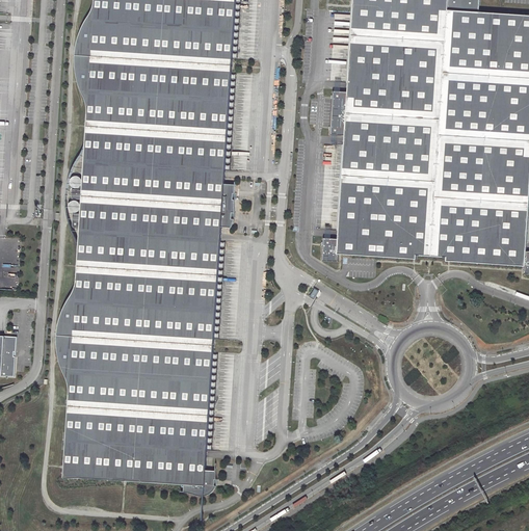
[(93,0),(85,111),(80,190),(69,189),(69,200),(79,200),(78,214),(70,213),(70,227),(71,228),(77,229),(74,279),(67,390),(61,476),(181,483),(181,490),(192,494),(195,495),(197,496),(201,496),(204,494),(211,488),(213,484),(212,484),(212,478),(213,478),(213,470),(203,469),(218,227),(229,227),(231,218),(229,218),(229,212),(232,212),(232,198),(229,198),(230,192),(232,192),(233,183),(221,183),(233,0),(93,0)]
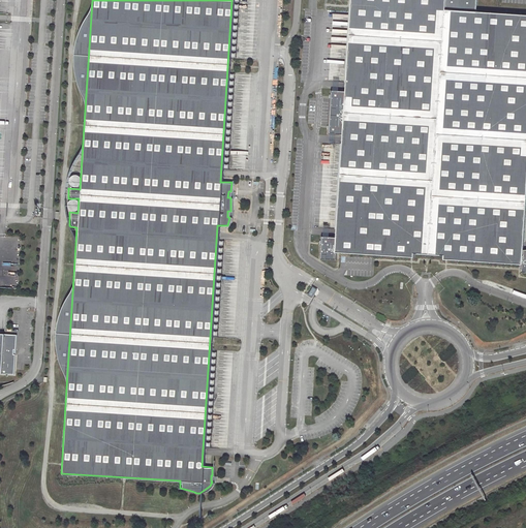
[(85,111),(92,0),(87,16),(79,32),(73,51),(72,64),(74,84),(85,111)]
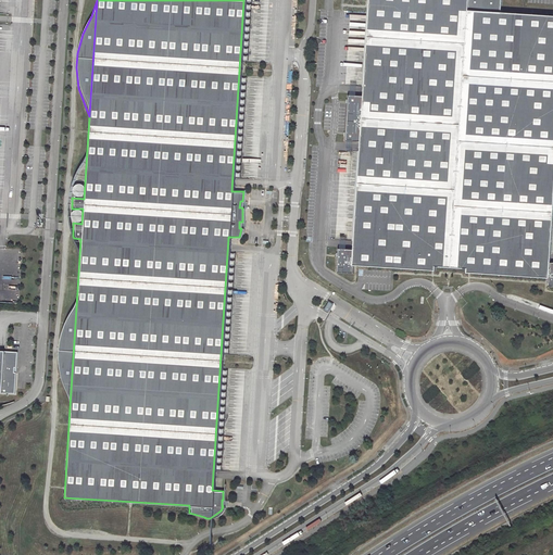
[(336,248),(334,270),(350,272),(351,264),(432,269),(432,266),(464,268),(464,272),(544,278),(544,286),(552,286),(552,262),(547,262),(552,169),(552,15),(498,13),(498,0),(366,0),(361,96),(346,95),(342,141),(357,142),(351,249),(336,248)]
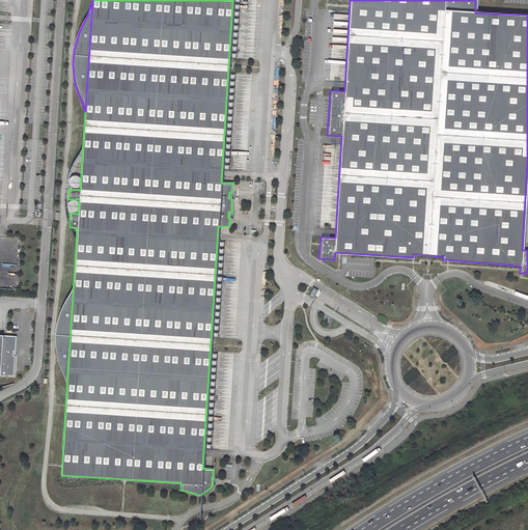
[(75,176),(73,176),(72,176),(70,176),(68,177),(68,178),(67,180),(67,183),(67,185),(70,187),(71,188),(72,188),(74,188),(76,187),(78,186),(79,184),(79,183),(79,182),(78,179),(77,177),(75,176)]
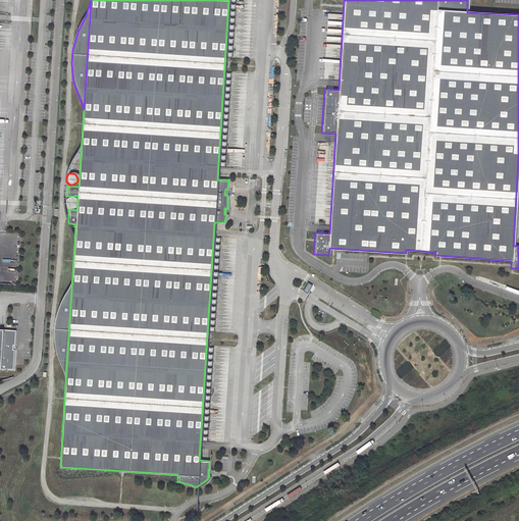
[(71,198),(69,197),(68,198),(67,198),(65,199),(64,201),(64,203),(64,205),(65,207),(66,207),(67,208),(68,208),(70,209),(72,208),(74,207),(75,205),(75,203),(75,201),(73,199),(72,198),(71,198)]
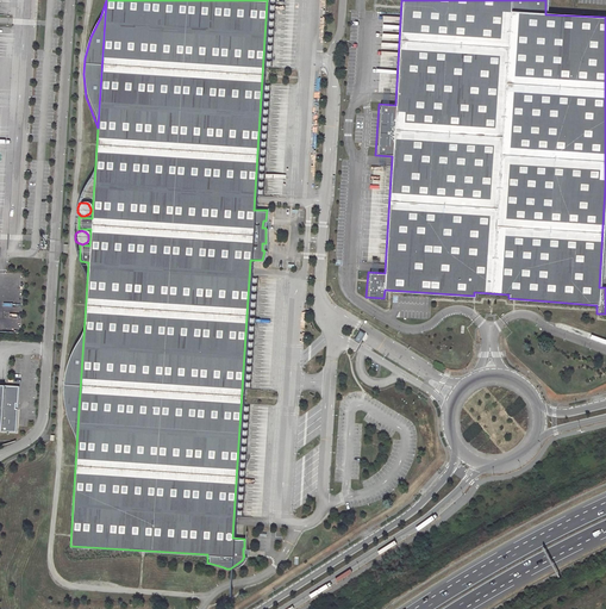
[(76,447),(85,319),(79,339),(70,356),(67,366),(62,386),(63,406),(66,416),(76,447)]
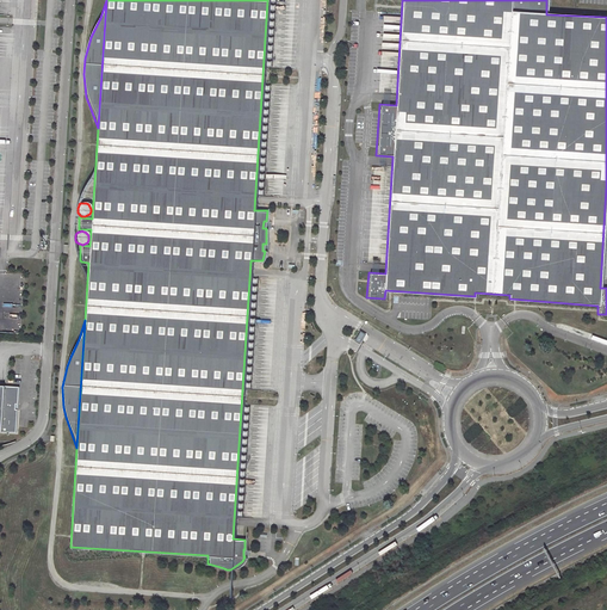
[(17,386),(0,384),(0,430),(13,432),(17,386)]
